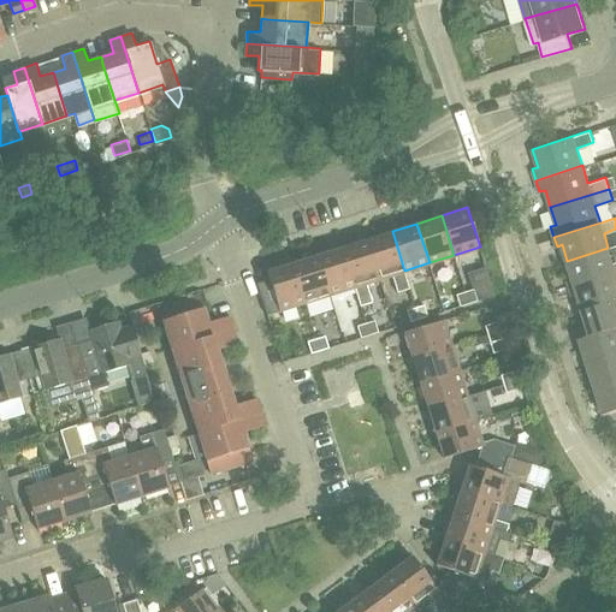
[(392,231),(367,238),(379,278),(392,274),(397,291),(409,287),(404,271),(392,231)]
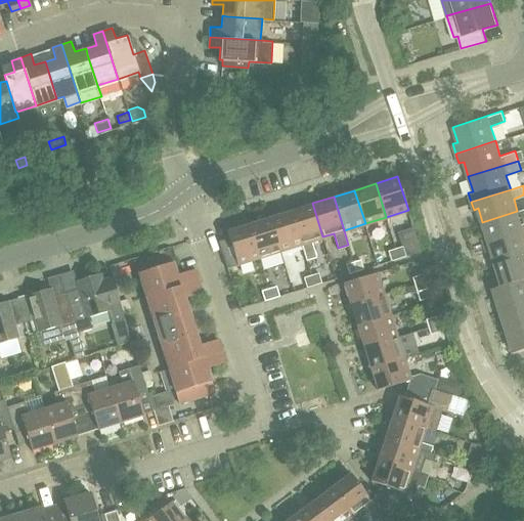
[(291,210),(302,244),(307,259),(316,256),(312,241),(322,236),(312,203),(291,210)]
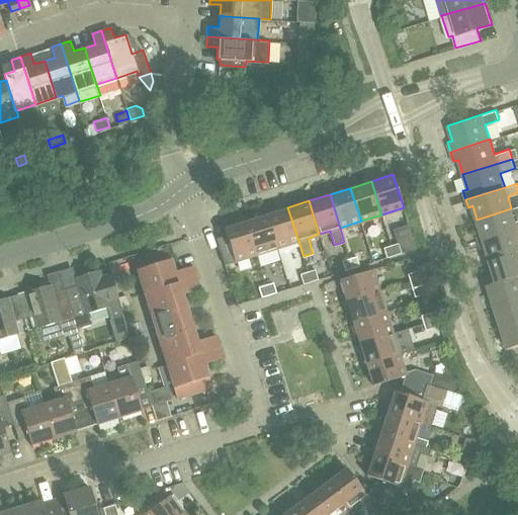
[(287,207),(267,213),(277,247),(298,241),(287,207)]
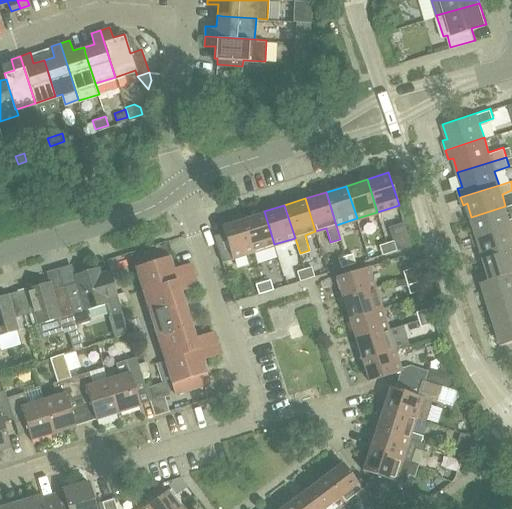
[(511,216),(509,218),(505,206),(471,217),(476,230),(471,232),(473,239),(511,226),(511,216)]
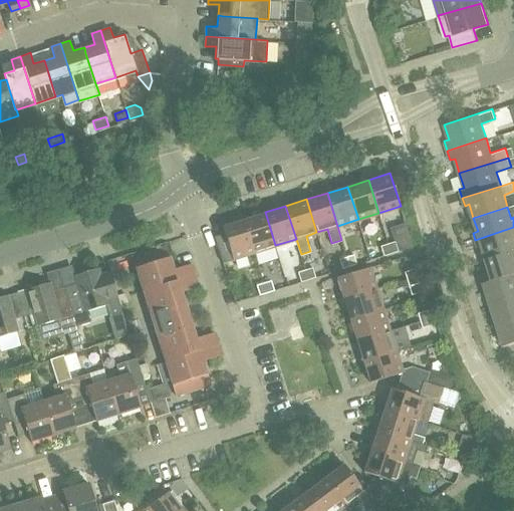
[(254,252),(275,245),(265,212),(244,219),(254,252)]
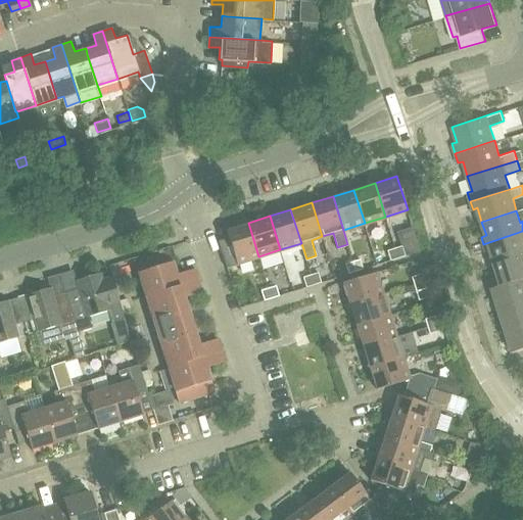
[(237,263),(258,256),(248,223),(227,229),(237,263)]
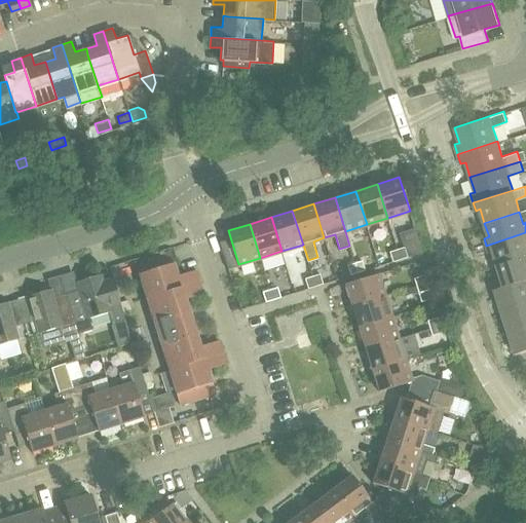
[(525,232),(486,246),(489,253),(493,252),(497,265),(525,256),(525,232)]
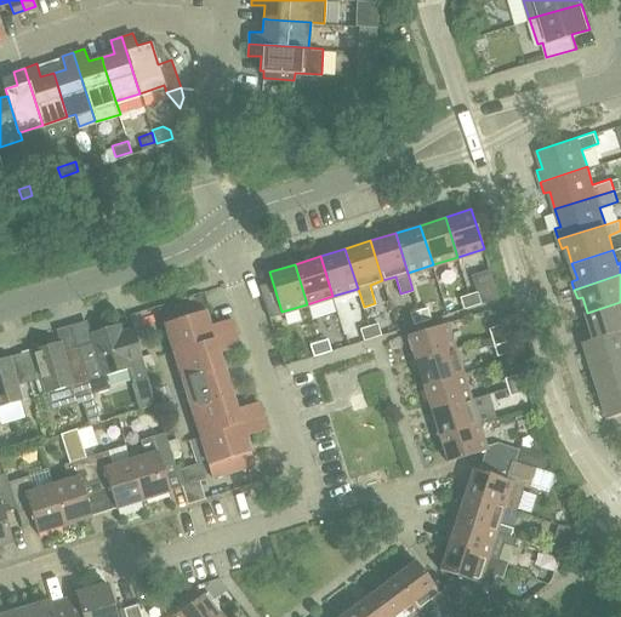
[(469,292),(473,304),(482,302),(478,290),(469,292)]
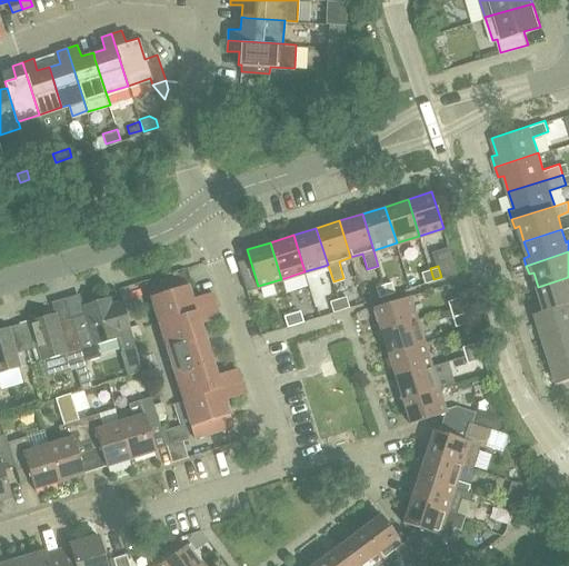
[(425,283),(433,279),(430,268),(421,271),(425,283)]
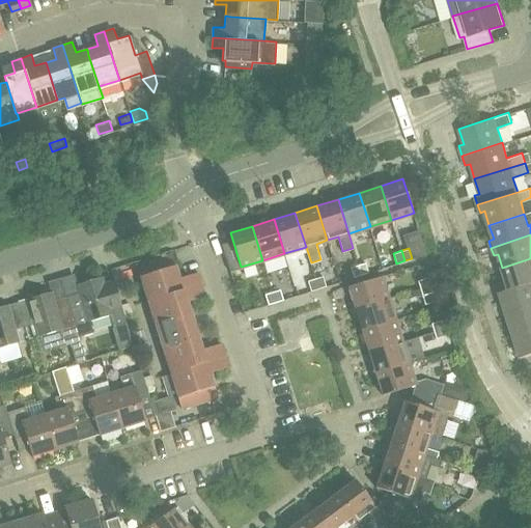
[(136,264),(140,276),(182,408),(218,396),(210,370),(228,365),(221,342),(202,349),(187,300),(205,294),(198,271),(179,277),(172,252),(136,264)]
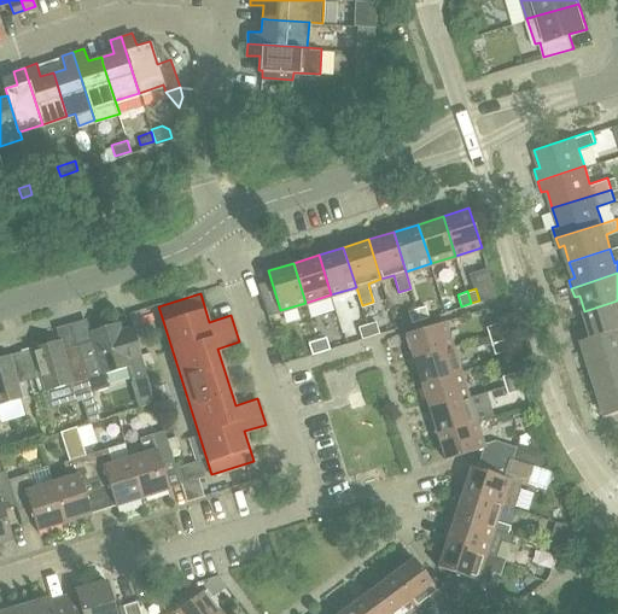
[(584,329),(587,337),(588,339),(617,328),(617,300),(584,311),(590,327),(584,329)]
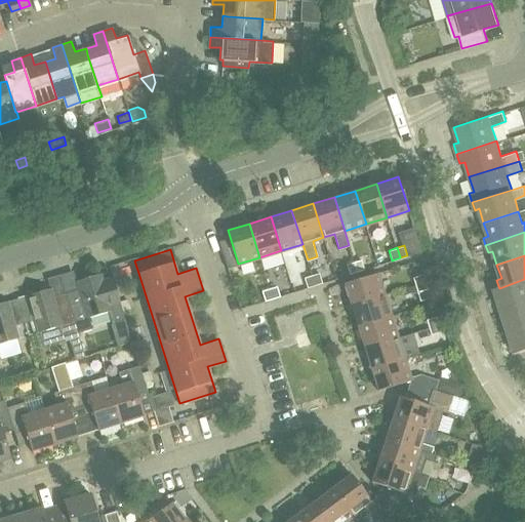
[(362,258),(354,261),(357,271),(365,269),(362,258)]
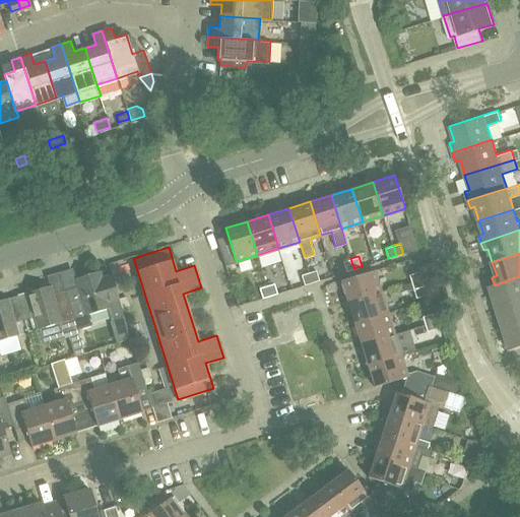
[(346,270),(353,268),(350,258),(343,260),(346,270)]
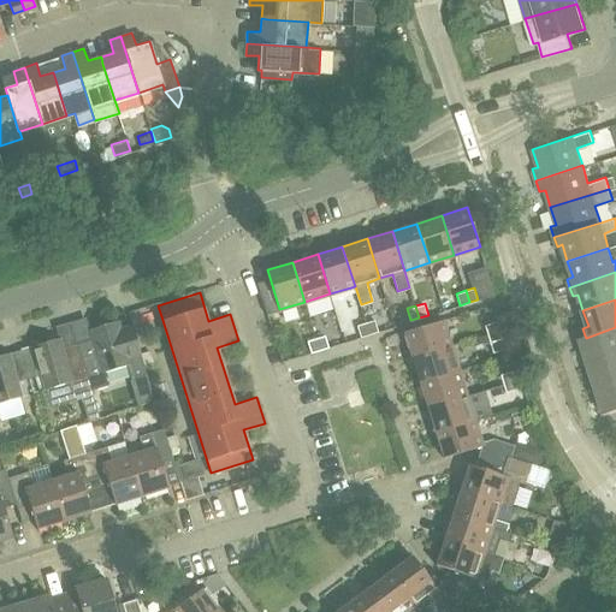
[(374,319),(366,321),(369,333),(378,331),(374,319)]
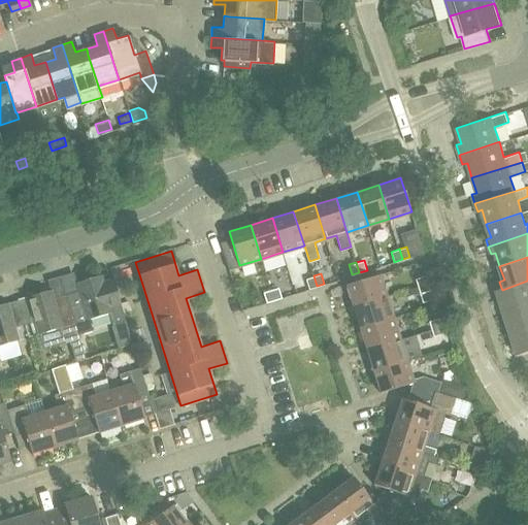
[(353,305),(388,295),(381,273),(347,284),(353,305)]
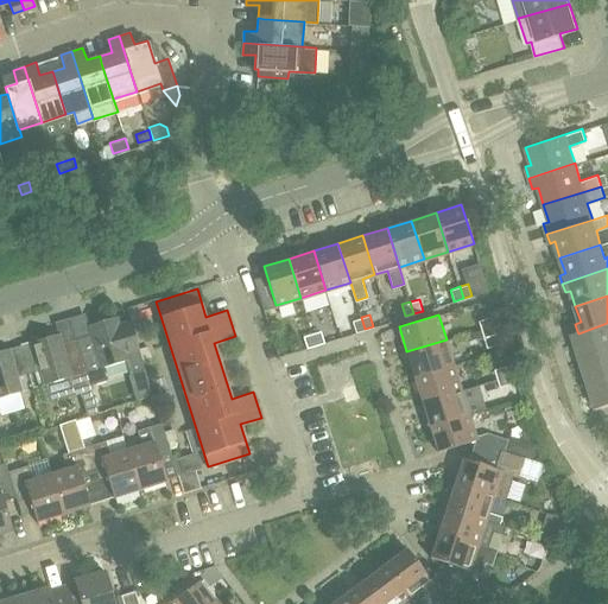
[(76,337),(90,383),(107,379),(103,366),(124,360),(127,373),(145,368),(130,322),(118,325),(115,316),(89,323),(92,332),(76,337)]
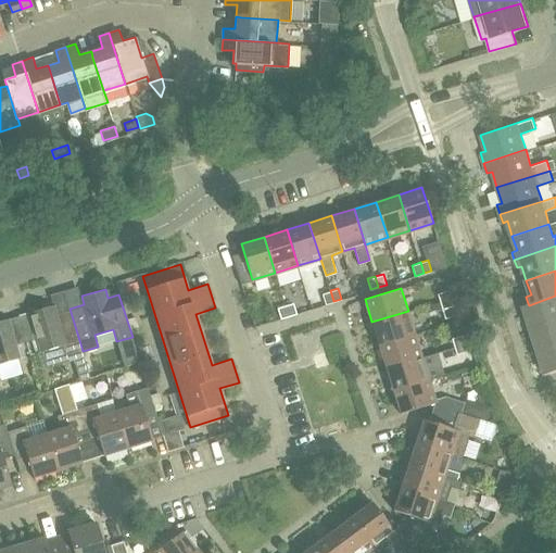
[(440,301),(451,297),(449,289),(438,292),(440,301)]
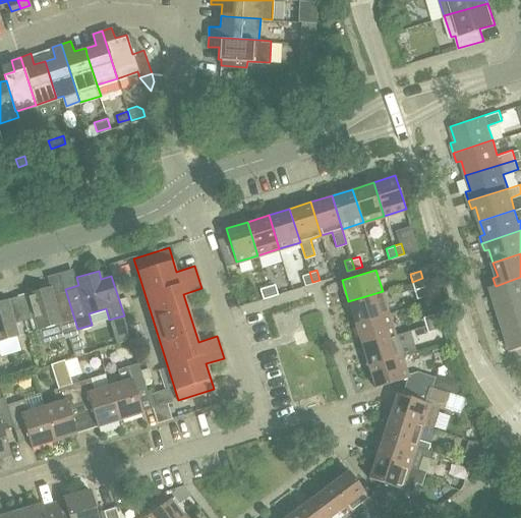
[(312,282),(309,272),(302,274),(305,284),(312,282)]
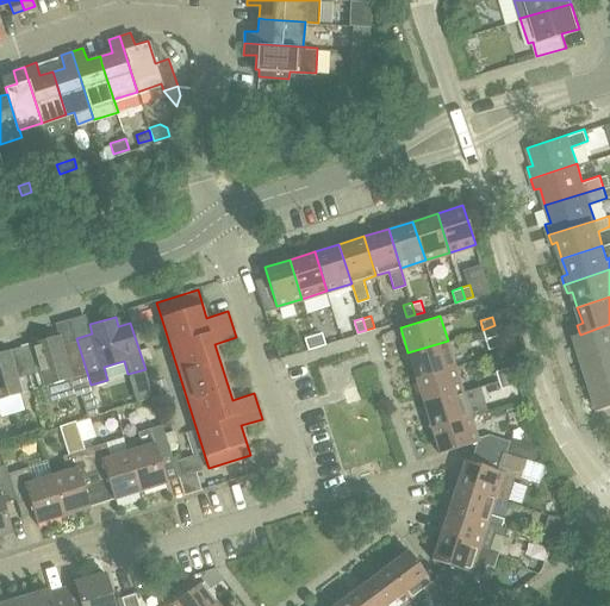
[(609,324),(580,335),(579,332),(574,335),(582,358),(609,349),(609,324)]
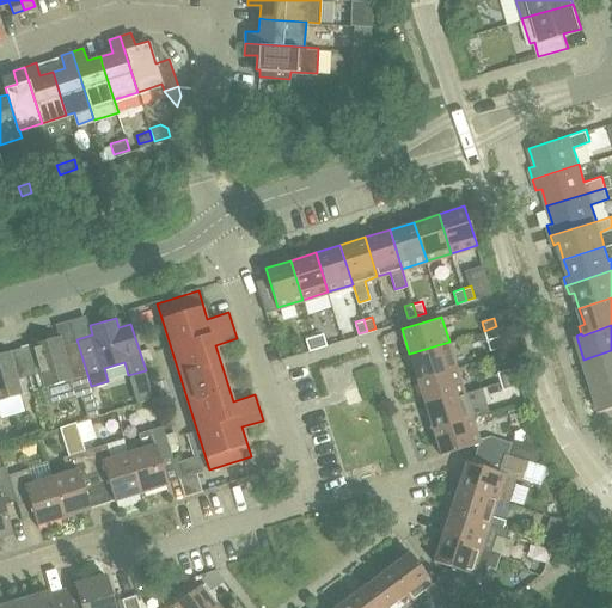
[(496,326),(484,331),(488,339),(500,336),(496,326)]
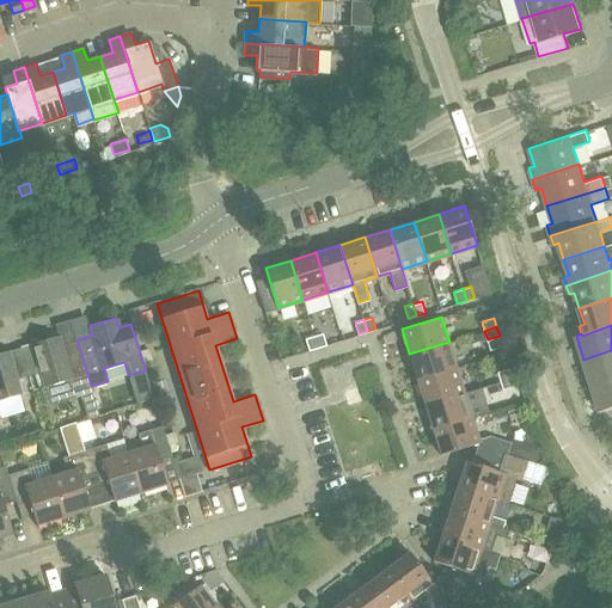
[(314,335),(318,347),(326,344),(323,332),(314,335)]
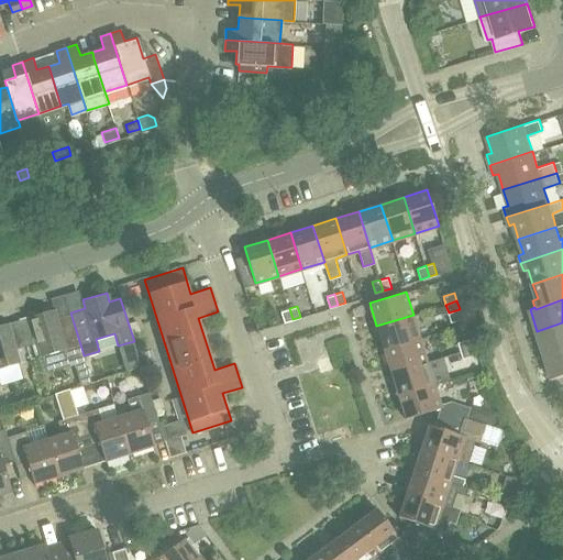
[(84,355),(70,313),(56,317),(54,308),(30,316),(19,319),(26,344),(32,342),(37,341),(41,352),(41,354),(65,348),(68,361),(69,363),(69,364),(73,364),(85,360),(84,355)]
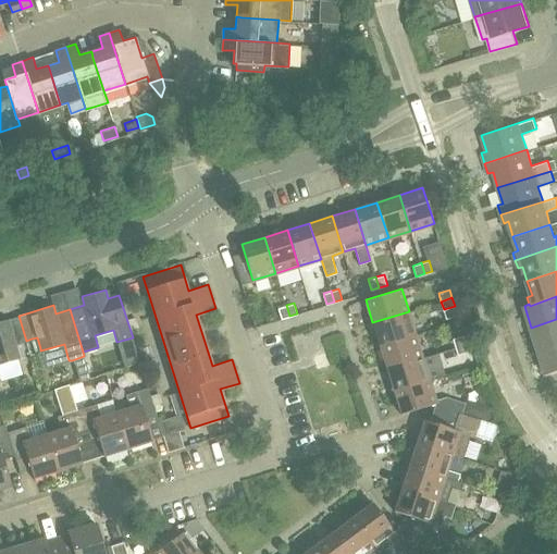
[(282,318),(289,316),(286,305),(277,307),(282,318)]
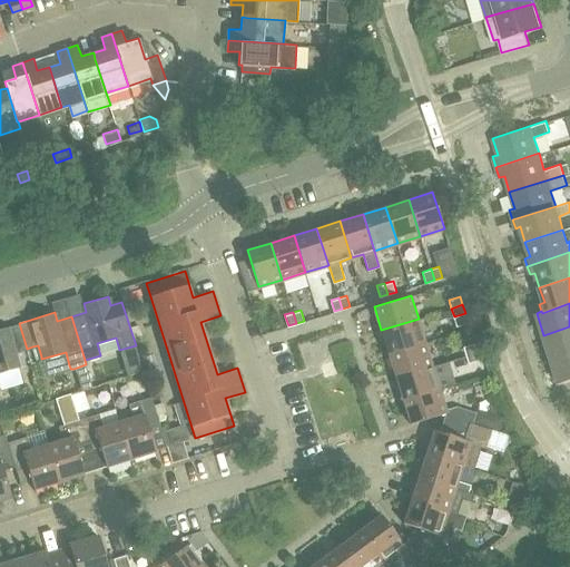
[(425,342),(419,319),(381,330),(389,353),(425,342)]
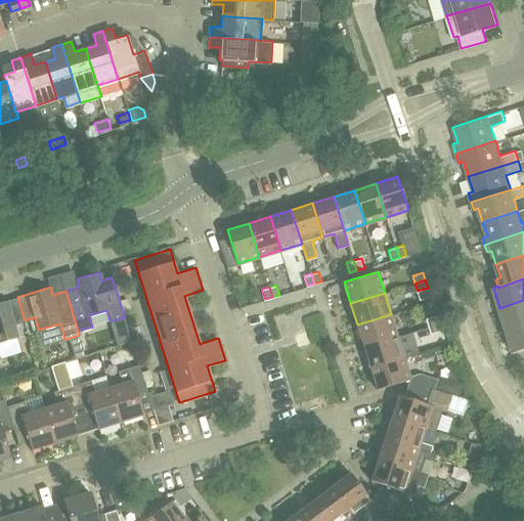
[(22,349),(18,336),(14,323),(20,321),(25,320),(17,297),(7,300),(0,301),(0,354),(22,349)]
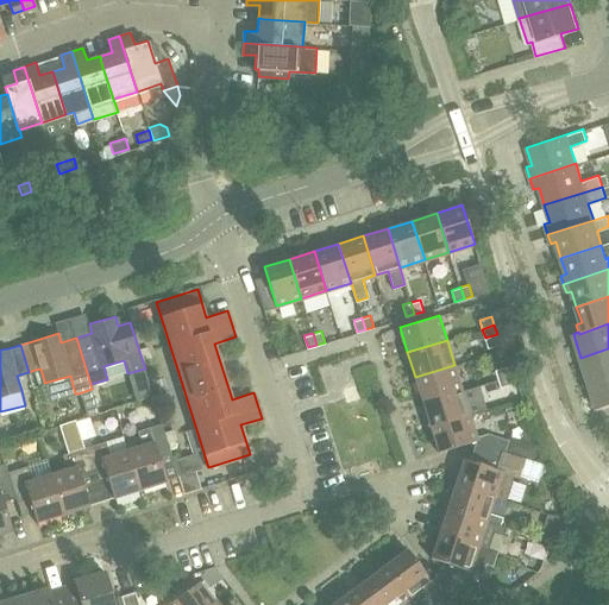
[(608,348),(581,358),(589,384),(608,377),(608,348)]
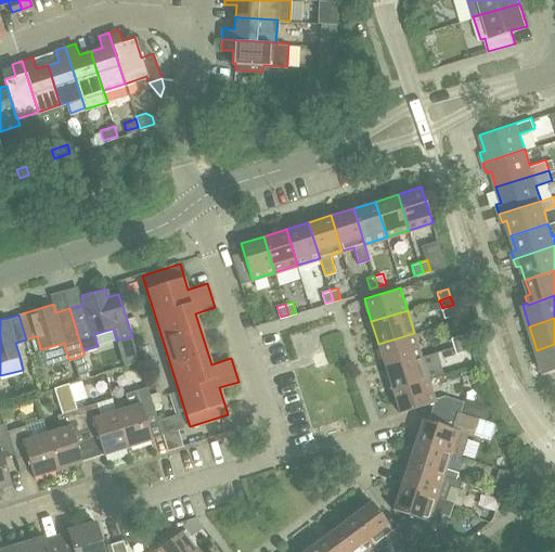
[(422,355),(414,333),(378,344),(385,366),(422,355)]
